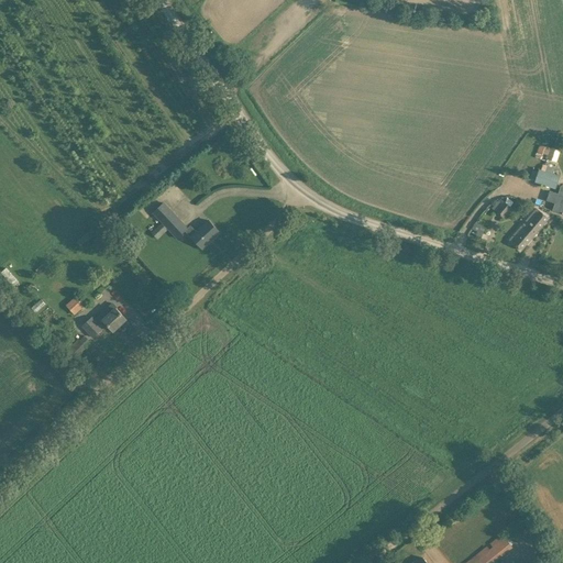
[(548,159),(551,148),(540,145),(536,157),(547,162),(548,159)]
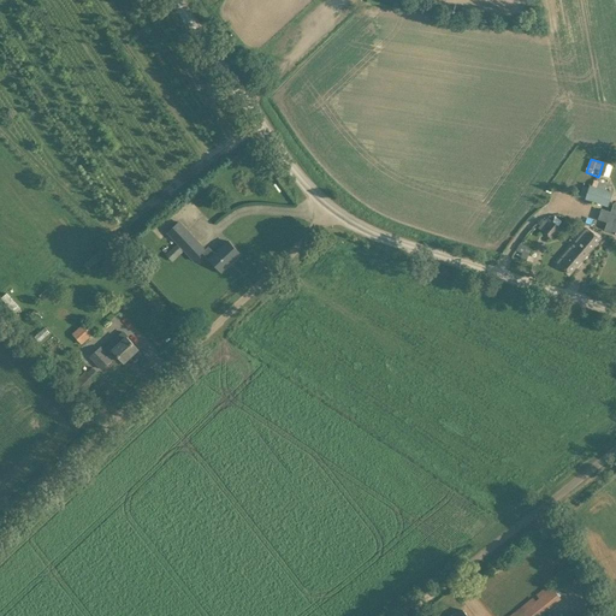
[(586,197),(590,188),(582,185),(579,197),(586,199),(586,197)]
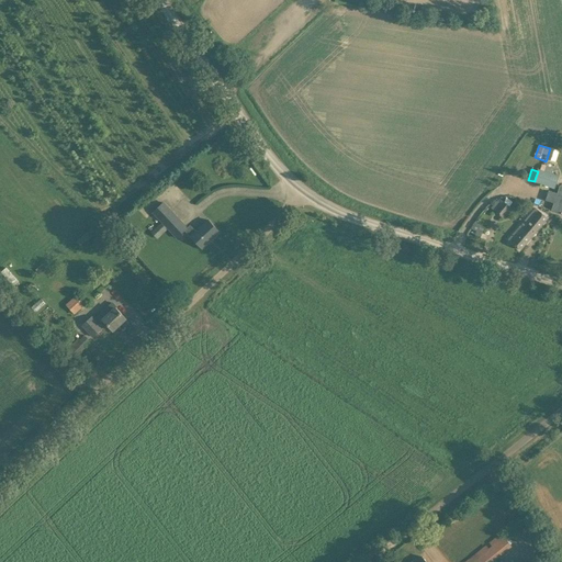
[(538,169),(535,180),(534,182),(550,188),(554,189),(559,176),(552,173),(540,169),(538,169)]
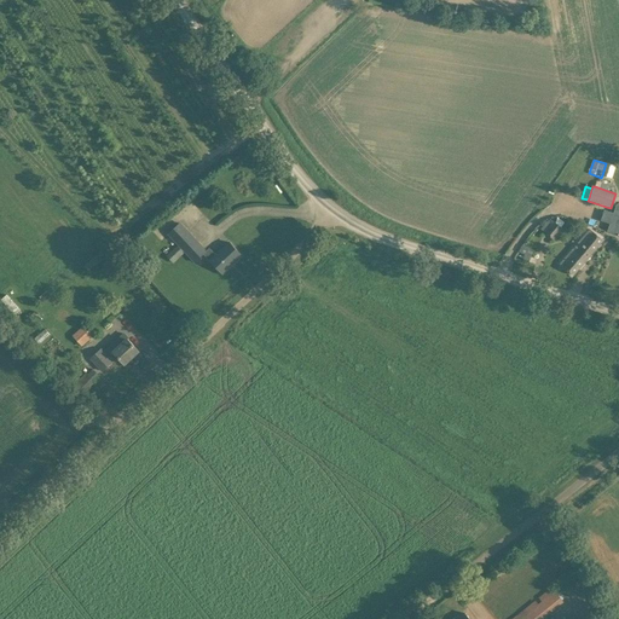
[(618,204),(617,204),(614,212),(605,209),(603,215),(601,221),(609,224),(607,232),(618,235),(618,204)]
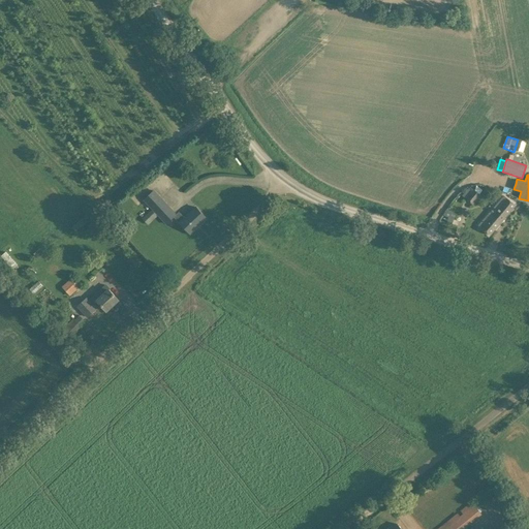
[(473,205),(480,195),(470,186),(462,195),(473,205)]
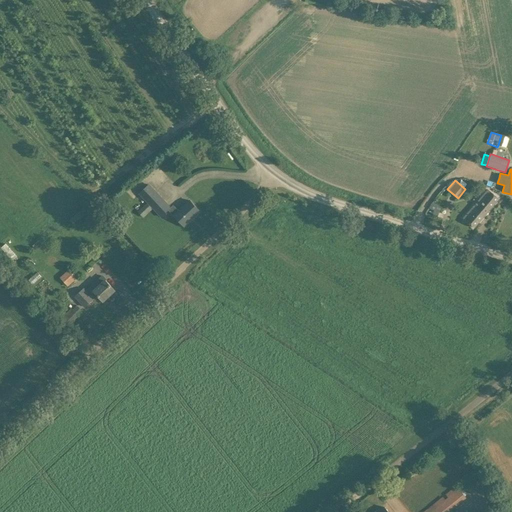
[(473,186),(484,190),(485,190),(487,186),(473,181),(470,180),(469,185),(472,186),(473,186)]
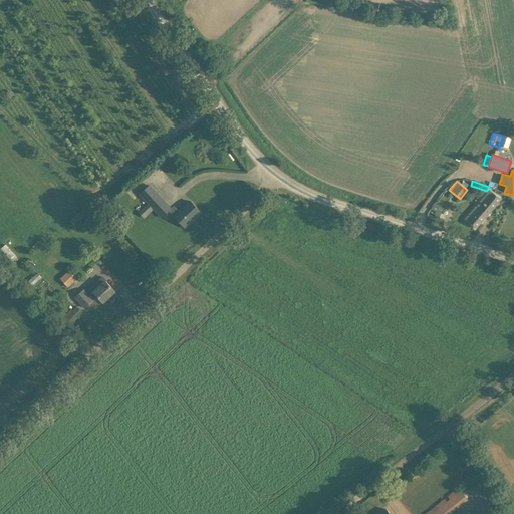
[(201,212),(194,205),(191,201),(178,212),(173,206),(171,209),(159,196),(158,195),(159,194),(156,191),(150,185),(140,195),(148,204),(153,209),(161,218),(170,210),(178,220),(185,227),(201,212)]
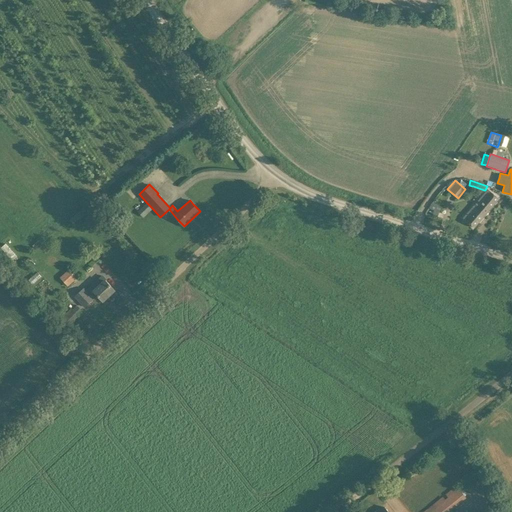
[(488,190),(463,218),(474,228),(499,199),(488,190)]
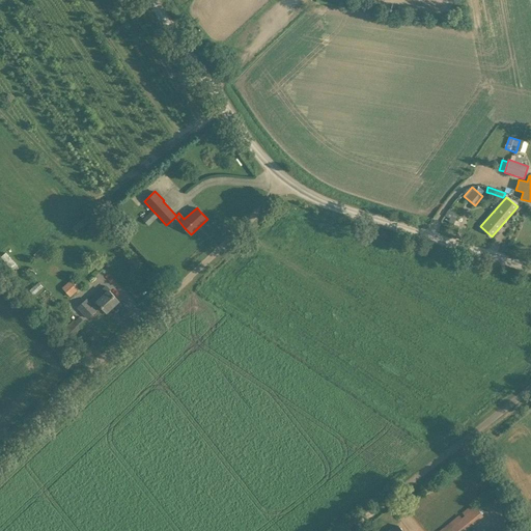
[(132,213),(149,230),(161,220),(143,202),(132,213)]
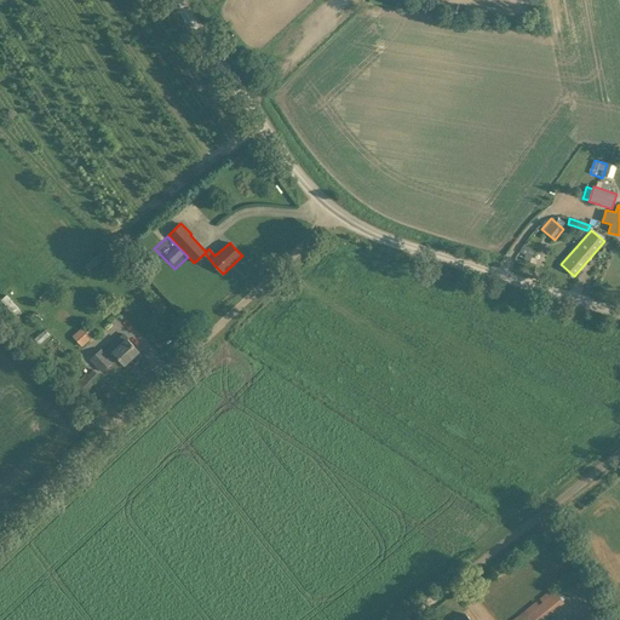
[(534,251),(526,247),(523,246),(520,252),(526,254),(524,259),(529,262),(534,251)]
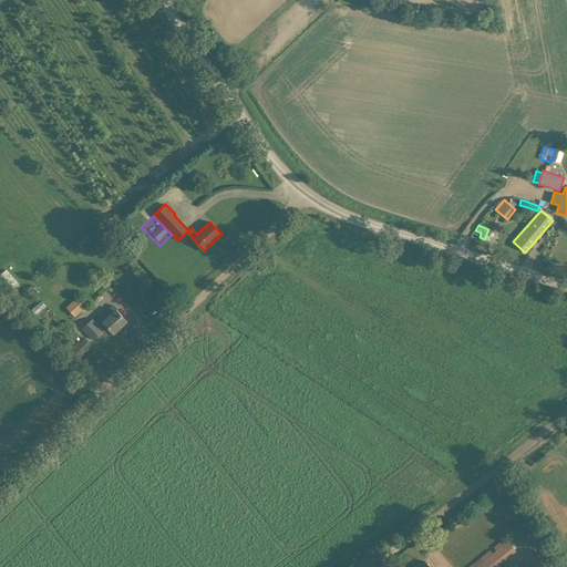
[(130,264),(141,253),(134,247),(124,258),(130,264)]
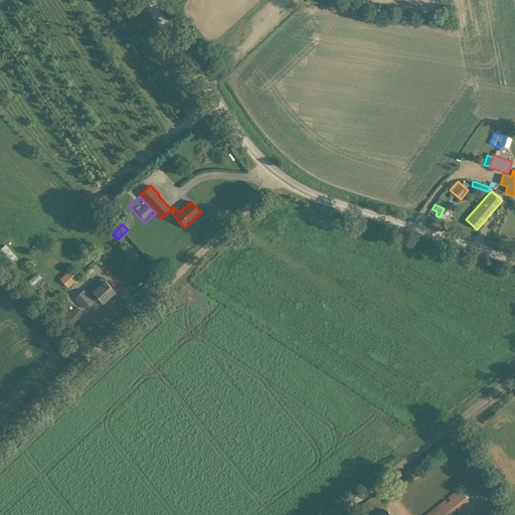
[(69,270),(59,280),(68,288),(78,279),(69,270)]
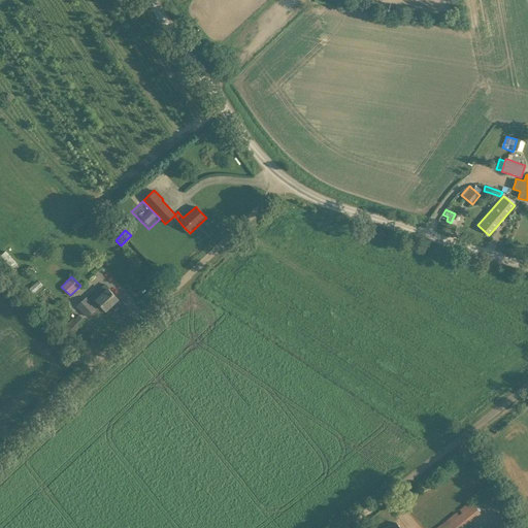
[(119,299),(109,289),(105,284),(89,299),(87,297),(76,306),(87,318),(97,308),(96,307),(100,303),(106,310),(119,299)]
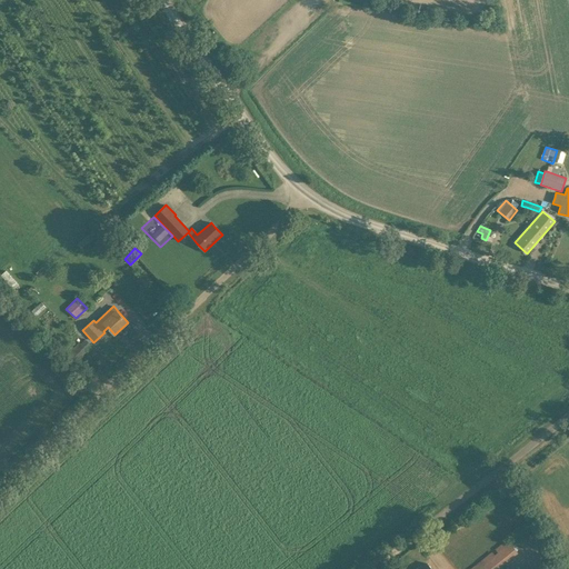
[(69,352),(78,360),(91,347),(85,340),(80,345),(79,342),(75,347),(71,343),(66,348),(69,352)]
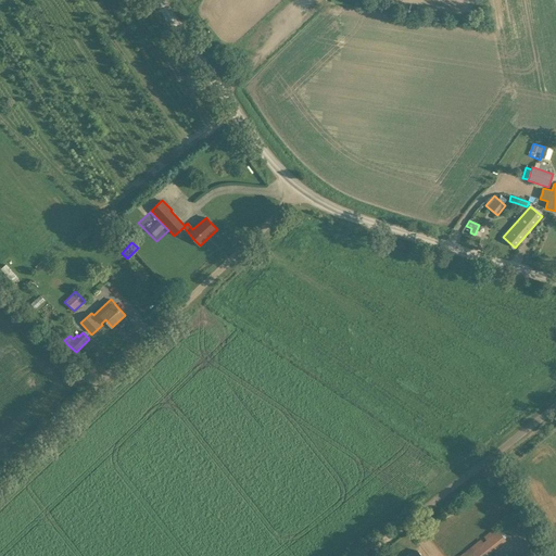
[(487,541),(483,543),(480,540),(459,555),(487,555),(506,541),(495,528),(483,538),(487,541)]
